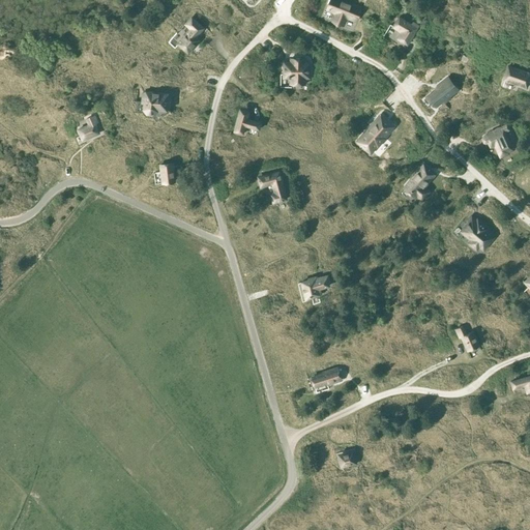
[(355,21),(360,8),(340,0),(330,0),(327,9),(336,12),(333,22),(342,25),(346,17),(355,21)]
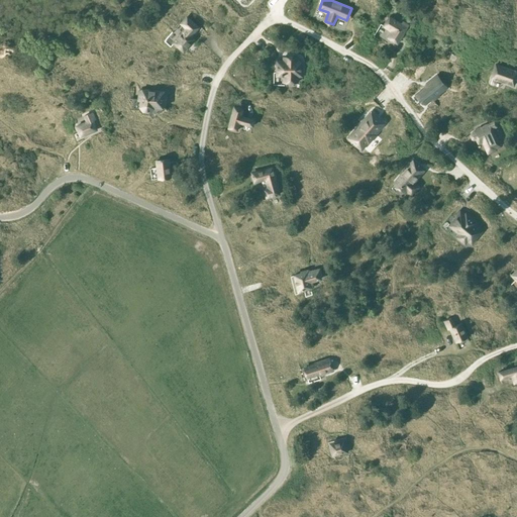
[(397,44),(408,25),(404,22),(403,25),(389,16),(383,26),(391,31),(387,38),(397,44)]
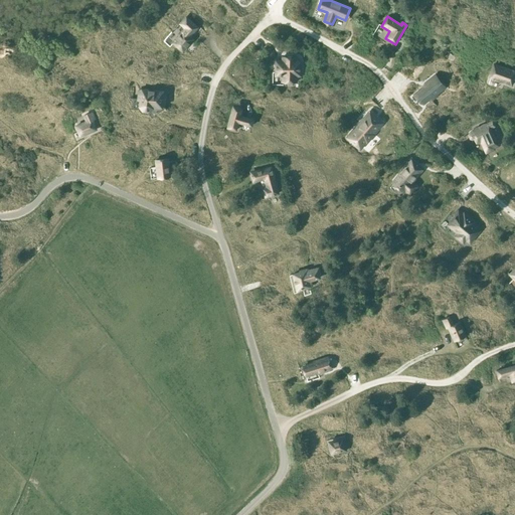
[(196,27),(186,18),(181,23),(186,28),(184,30),(183,30),(173,42),(182,50),(185,46),(187,46),(189,44),(189,42),(192,38),(189,35),(191,32),(191,33),(196,27)]
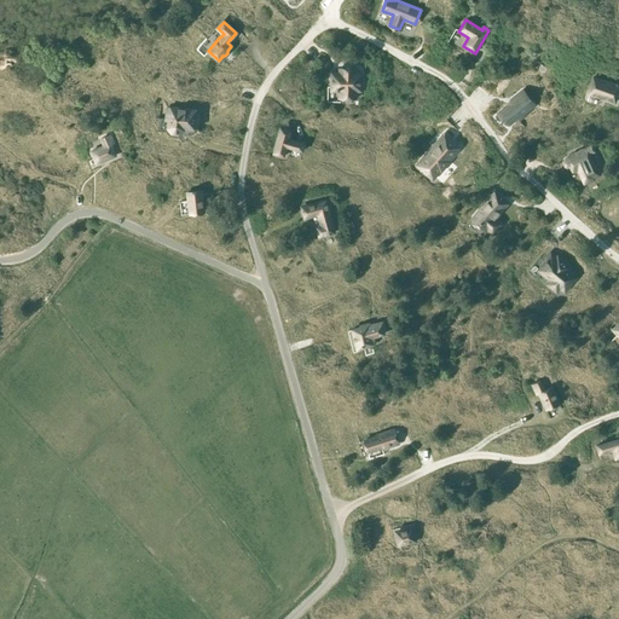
[(331,88),(331,92),(339,92),(339,99),(356,99),(356,91),(360,91),(360,74),(356,74),(356,69),(339,69),(339,74),(331,74),(331,88)]
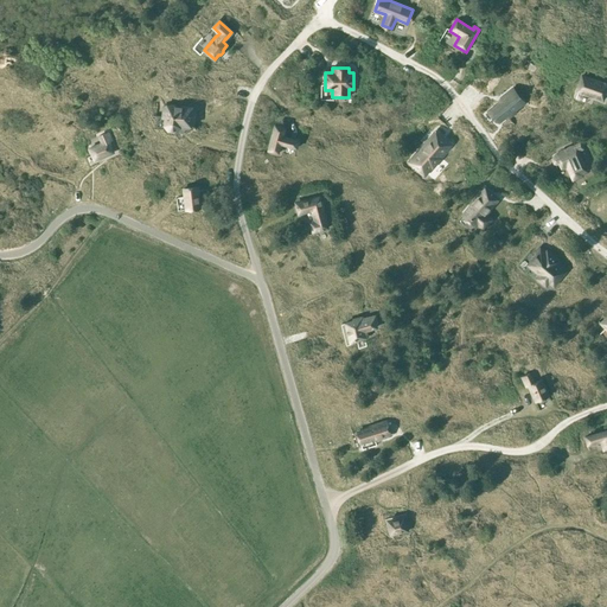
[(602,101),(606,87),(606,84),(582,76),(576,91),(602,101)]
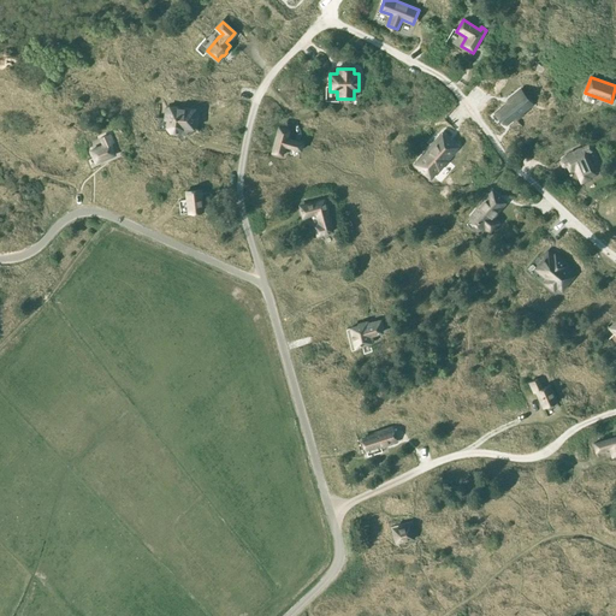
[(508,104),(498,111),(507,122),(513,117),(515,119),(523,113),(521,111),(528,105),(523,100),(526,98),(520,90),(521,89),(507,101),(508,104)]
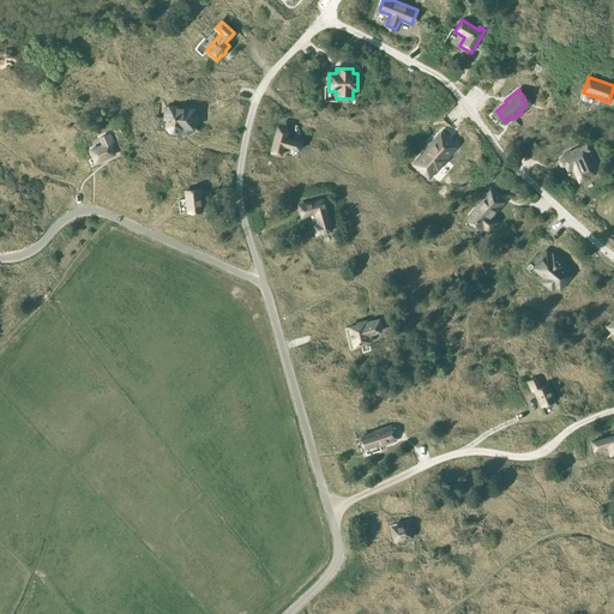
[(197,112),(197,110),(166,107),(166,108),(167,108),(166,119),(164,119),(167,120),(167,127),(170,132),(176,132),(181,128),(181,126),(196,128),(196,127),(194,127),(197,112)]
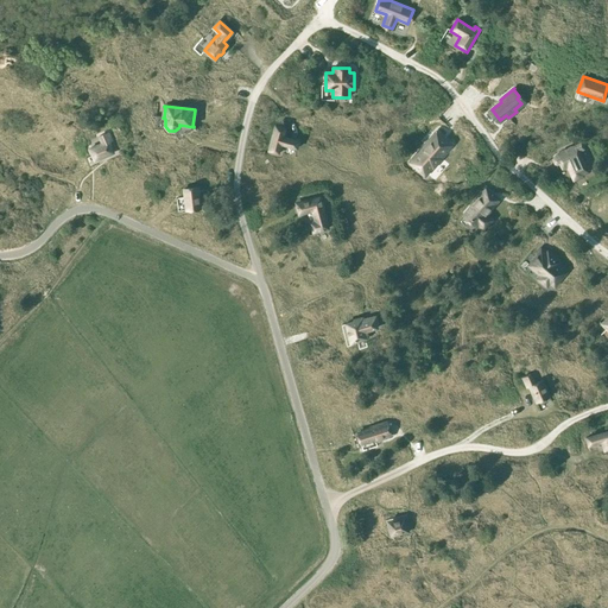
[(285,128),(276,125),(268,151),(278,153),(280,145),(297,149),(299,141),(283,137),(285,128)]
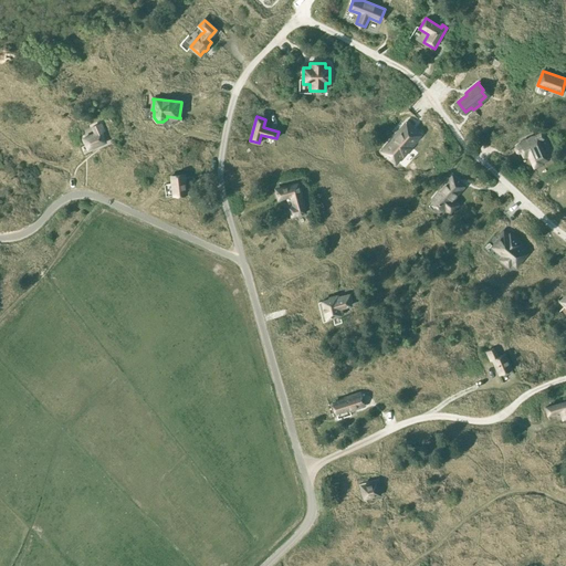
[(406,123),(381,152),(396,163),(419,135),(413,130),(412,132),(410,129),(411,128),(406,123)]
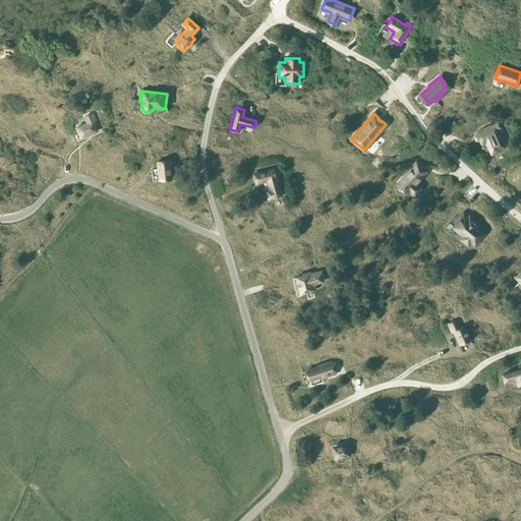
[(88,123),(76,128),(80,138),(97,131),(93,122),(96,121),(93,114),(85,117),(87,119),(88,123)]
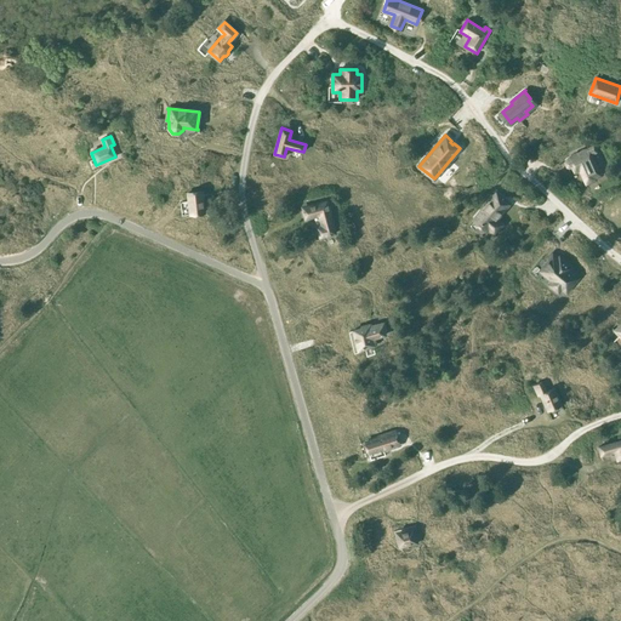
[(565,160),(564,163),(567,167),(569,169),(571,167),(574,172),(580,170),(586,184),(596,180),(594,178),(600,176),(594,165),(591,155),(596,153),(593,146),(580,152),(580,153),(573,155),(574,157),(567,159),(565,160)]
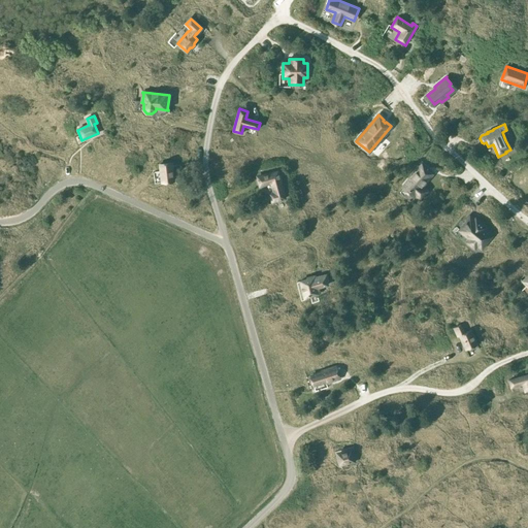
[(173,180),(171,163),(160,165),(162,183),(173,180)]
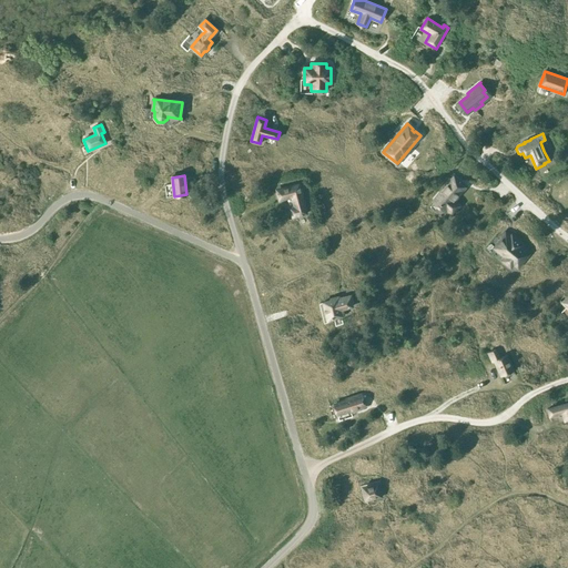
[(440,193),(433,202),(444,211),(446,209),(452,214),(459,206),(454,201),(466,186),(454,176),(439,193),(440,193)]
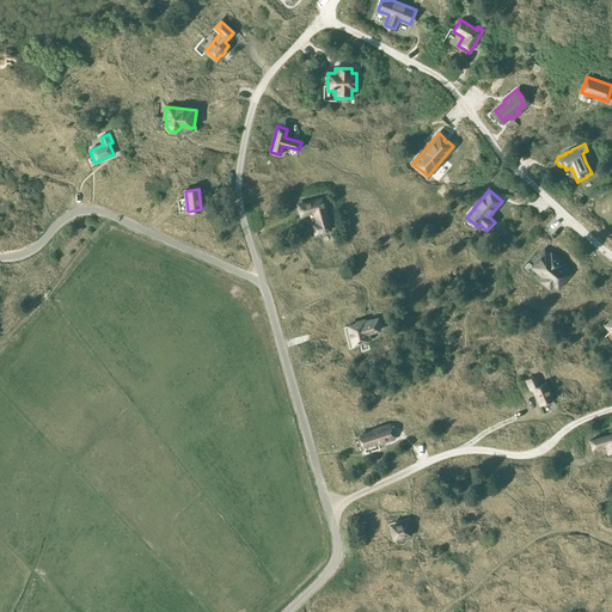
[(301,204),(298,206),(300,216),(305,215),(314,212),(318,222),(317,224),(312,225),(314,234),(319,233),(331,230),(323,204),(322,199),(317,201),(301,204)]
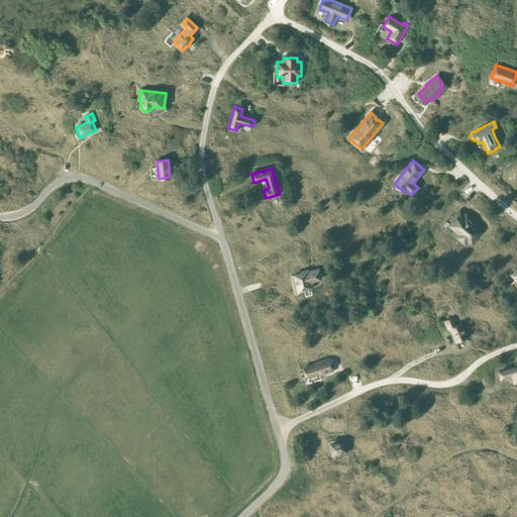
[(473,220),(471,218),(466,214),(464,215),(459,211),(455,216),(457,217),(451,224),(461,232),(457,237),(464,243),(468,240),(472,243),(482,231),(471,222),(473,220)]
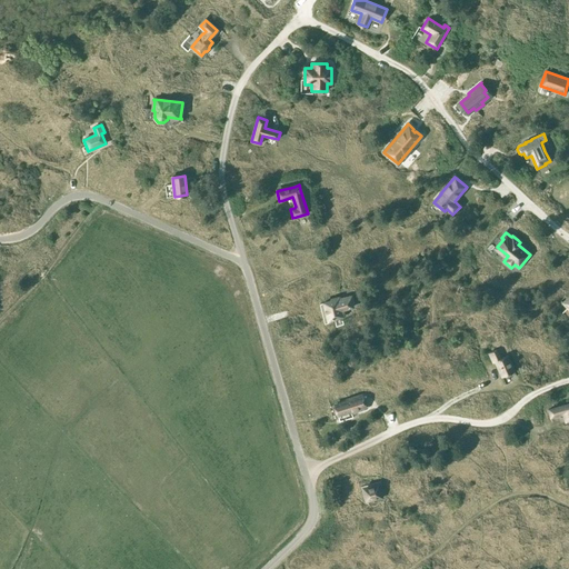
[(331,301),(323,302),(328,320),(342,317),(340,308),(345,307),(346,309),(352,308),(351,305),(353,303),(351,296),(340,299),(339,297),(331,299),(331,301)]
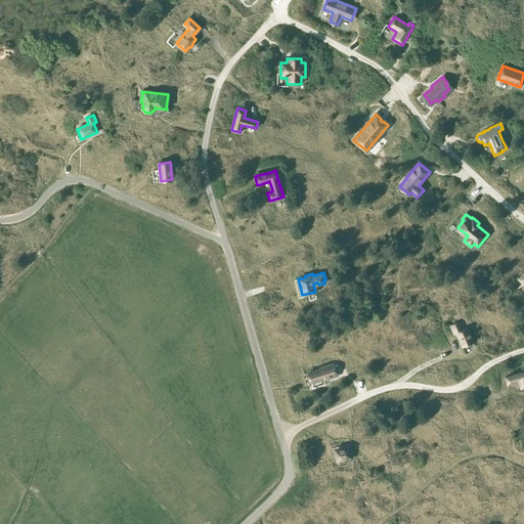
[(473,342),(467,328),(461,331),(456,322),(450,325),(454,335),(455,334),(463,347),(473,342)]
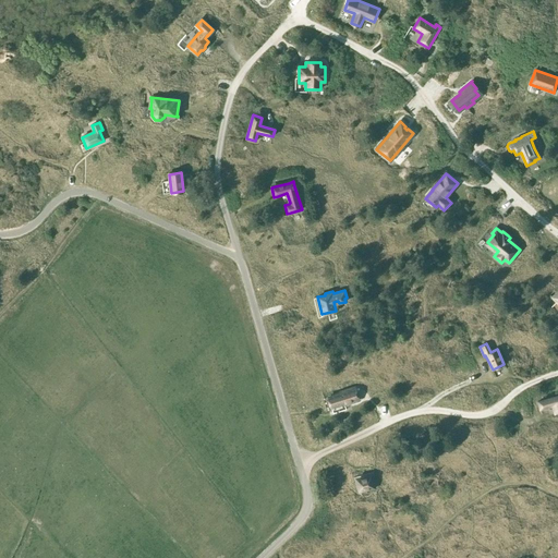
[(340,393),(328,398),(330,407),(343,403),(343,404),(360,400),(355,387),(340,392),(340,393)]
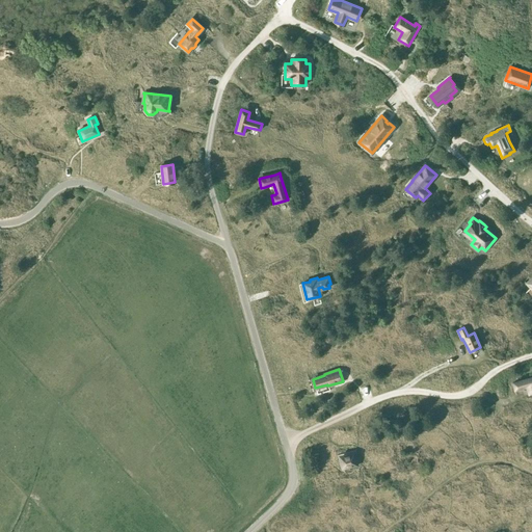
[(524,390),(527,389),(529,395),(531,393),(531,377),(512,383),(514,391),(524,389),(524,390)]
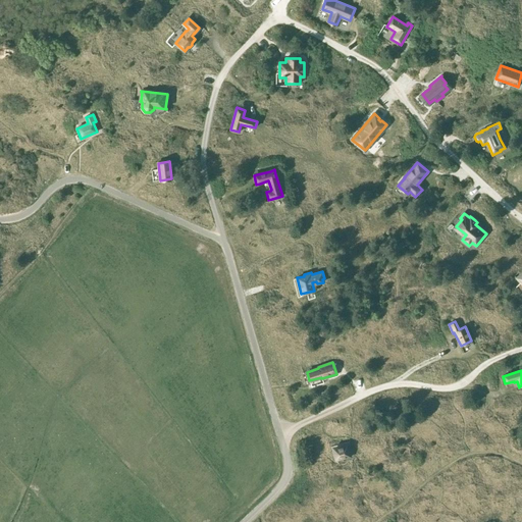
[(336,459),(350,456),(349,455),(352,454),(351,449),(348,449),(347,446),(334,449),(336,459)]
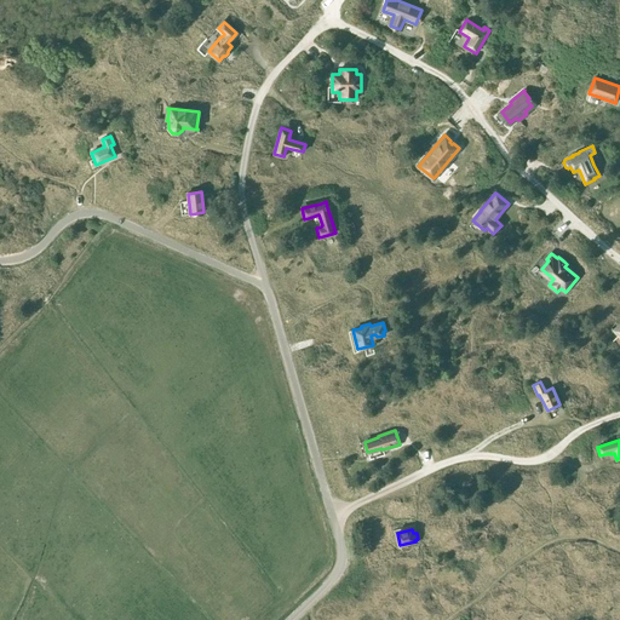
All buildings are outlined.
